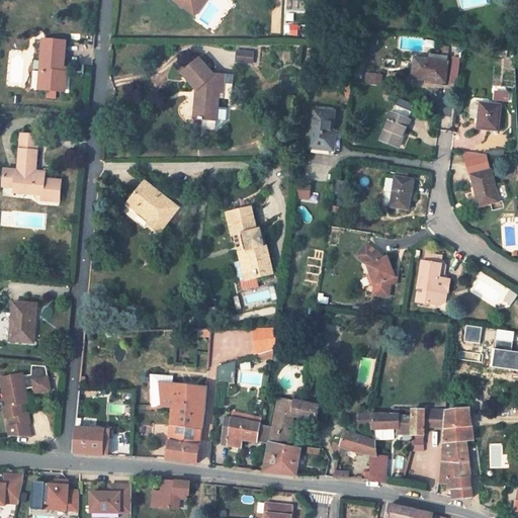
[(196,0),(196,2),(193,0),(187,0),(182,7),(194,15),(204,0),(196,0)]
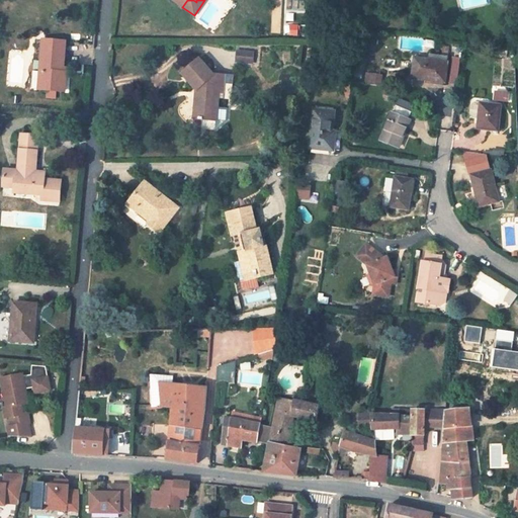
[(63,68),(66,41),(44,39),(40,71),(44,72),(41,89),(64,91),(66,73),(63,73),(63,68)]
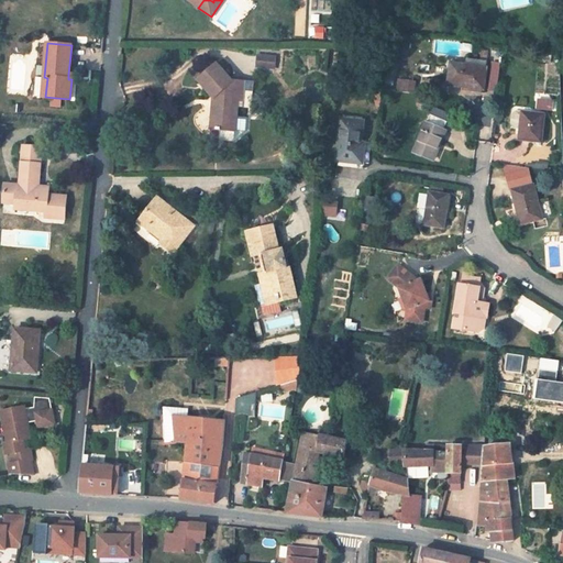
[(484,90),(487,62),(488,53),(483,52),(481,61),(466,59),(465,65),(451,64),(448,85),(484,90)]
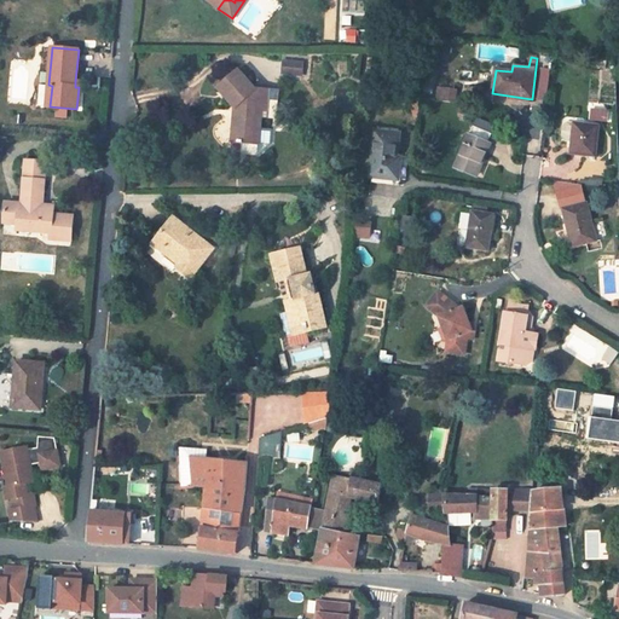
[(283,75),(302,76),(304,63),(284,62),(283,75)]
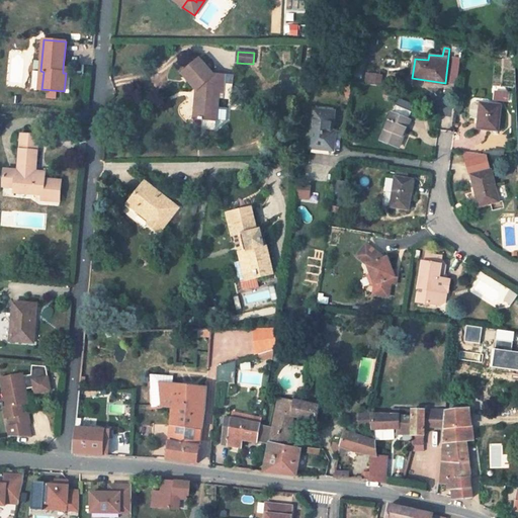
[(217,108),(218,99),(219,85),(224,85),(225,77),(213,76),(199,60),(183,75),(197,90),(200,94),(199,98),(196,98),(194,118),(199,119),(202,120),(201,130),(216,131),(226,121),(227,109),(217,108)]
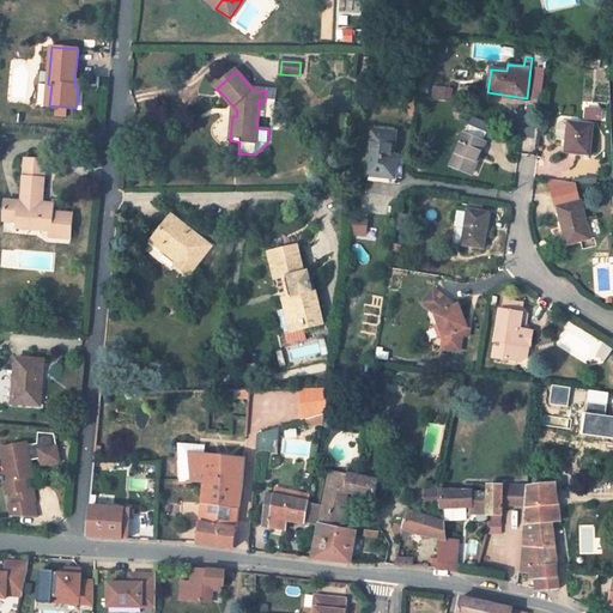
[(451,91),(437,89),(436,101),(450,103),(451,91)]
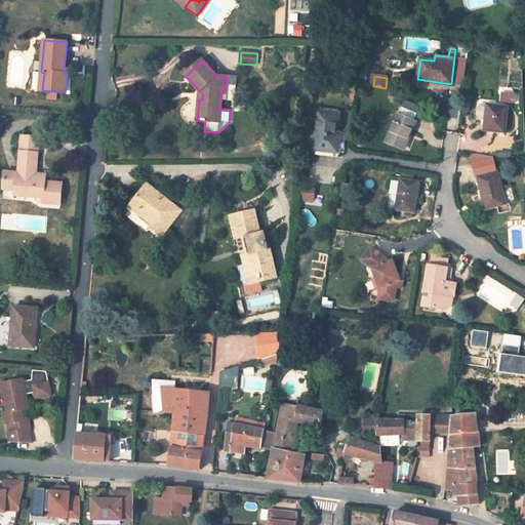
[(234,78),(228,78),(227,86),(221,86),(220,101),(231,102),(234,78)]
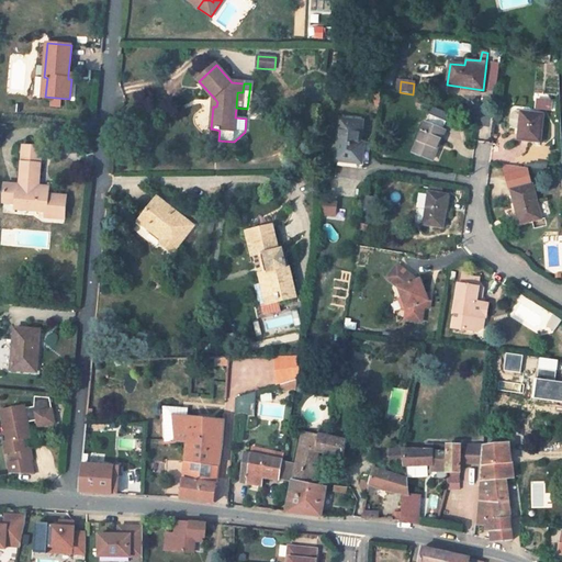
[(536,98),(535,109),(552,111),(553,100),(536,98)]
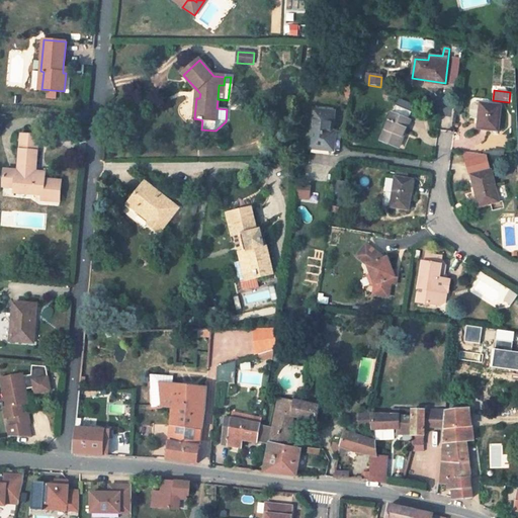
[(472,118),(479,118),(481,104),(481,103),(475,102),(473,103),(471,106),(470,114),(472,118)]
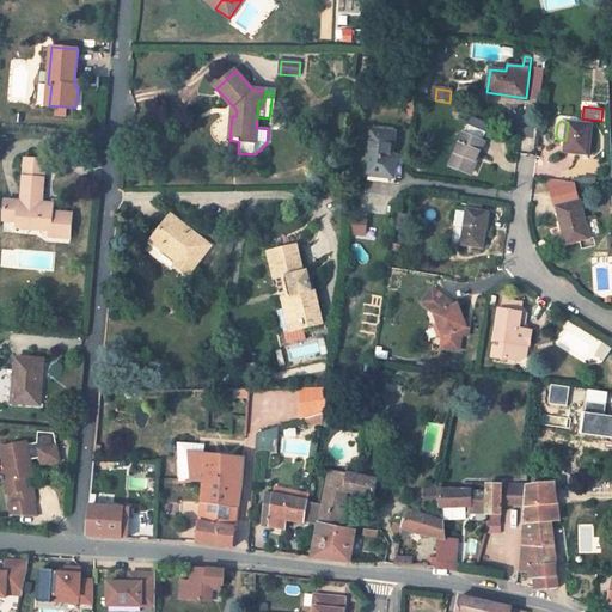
[(592,126),(568,123),(565,140),(564,152),(588,155),(592,126)]
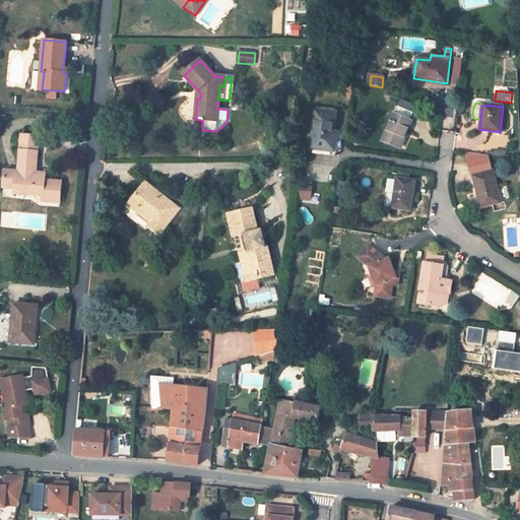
[(409,121),(413,113),(397,107),(394,114),(383,141),(400,148),(405,135),(403,135),(406,129),(407,129),(411,121),(409,121)]
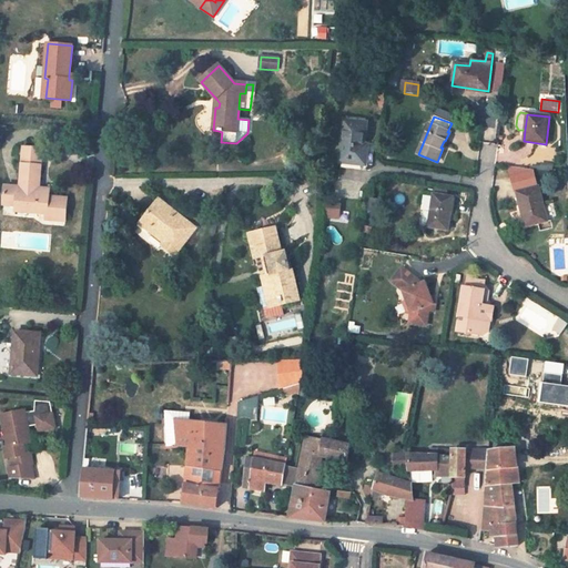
[(341,162),(363,164),(362,170),(368,171),(368,165),(373,165),(374,148),(364,146),(366,124),(345,122),(341,162)]
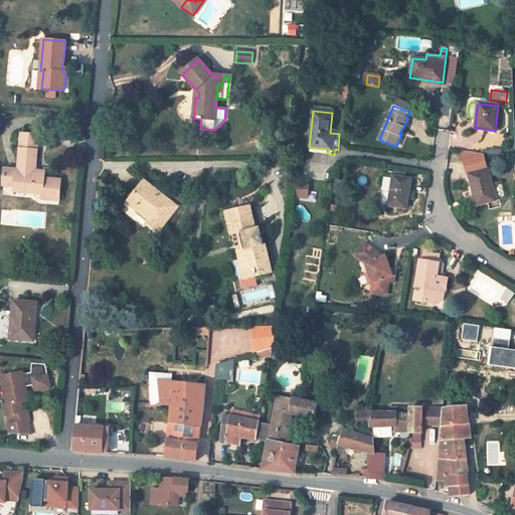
[(60,180),(44,179),(44,172),(40,172),(38,174),(33,174),(29,169),(30,164),(34,161),(34,151),(37,151),(38,135),(21,134),(18,170),(5,169),(3,186),(15,187),(25,187),(25,193),(42,194),(41,199),(50,200),(51,196),(59,196),(60,180)]
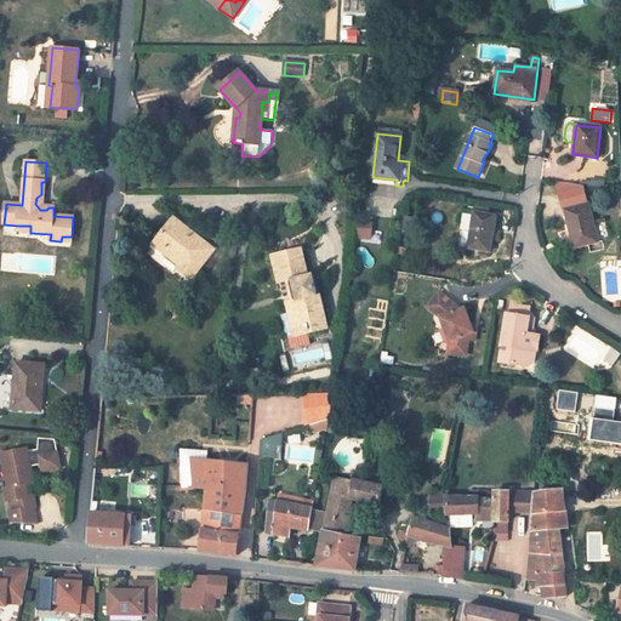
[(582,187),(557,183),(563,209),(587,204),(582,187)]
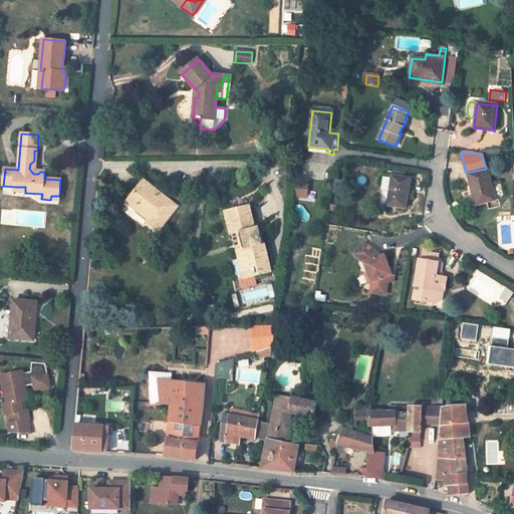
[(36,171),(36,161),(34,161),(30,164),(29,169),(33,174),(38,174),(40,172),(36,171)]
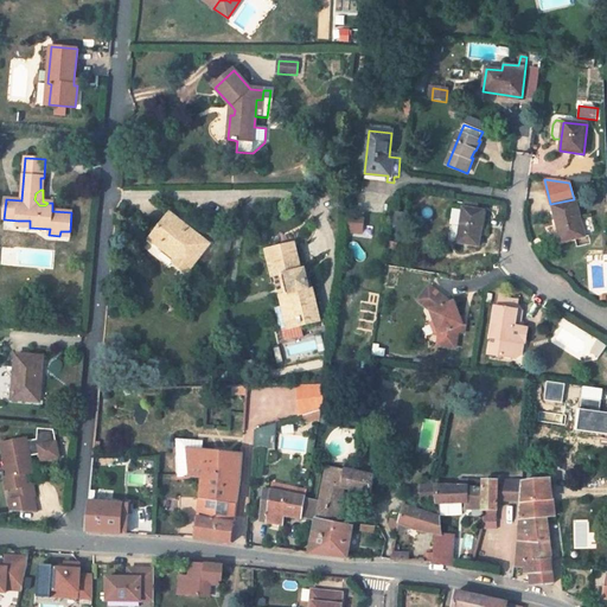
[(561,243),(586,237),(576,199),(551,205),(561,243)]
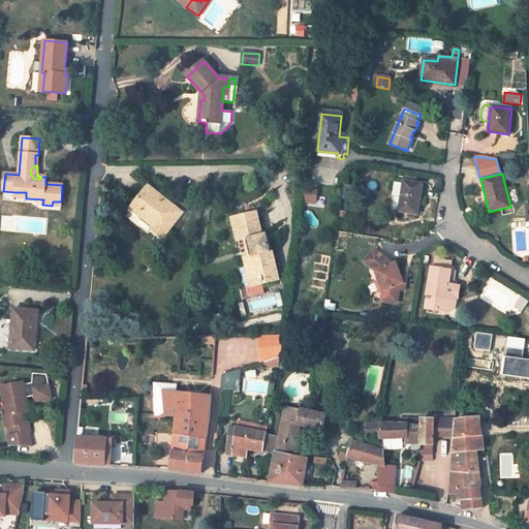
[(399,212),(417,215),(422,184),(403,181),(399,212)]
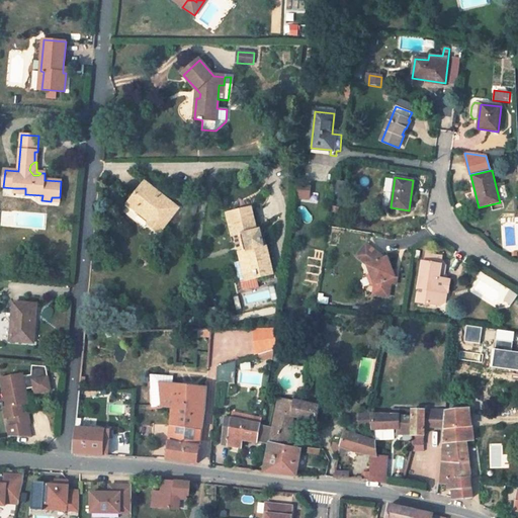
[(149,186),(145,182),(131,200),(139,206),(140,206),(153,217),(147,225),(159,234),(178,208),(153,189),(149,186)]
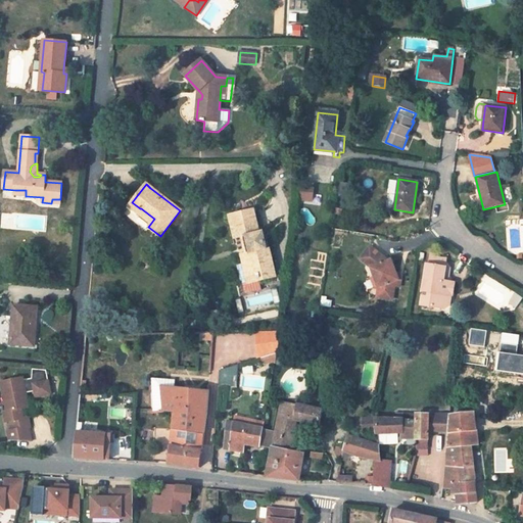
[(140,208),(132,202),(129,206),(136,214),(140,208)]
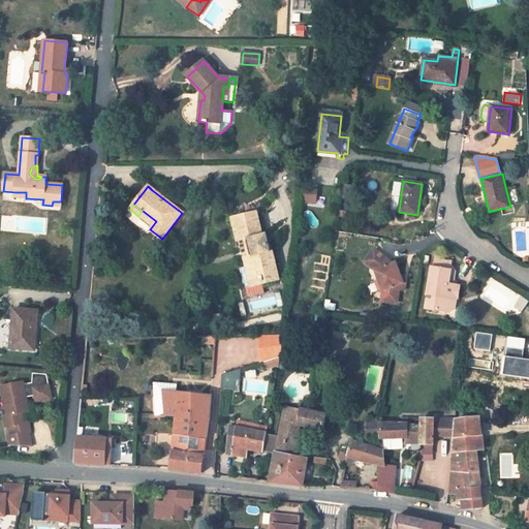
[(150,229),(156,221),(143,211),(138,216),(141,226),(148,232),(150,229)]
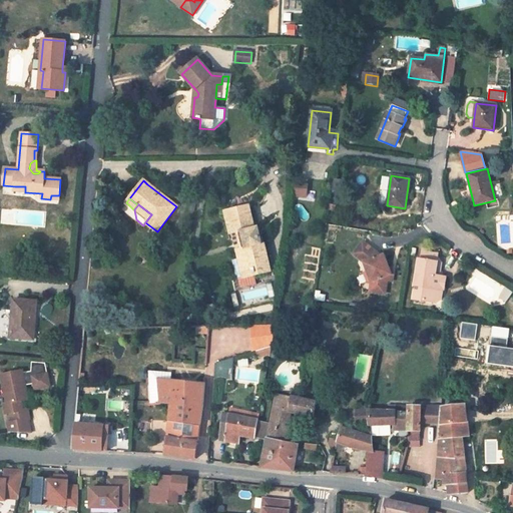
[(248,206),(226,211),(231,234),(237,233),(241,232),(244,247),(241,248),(244,261),(246,269),(251,268),(253,276),(271,272),(264,243),(262,243),(258,227),(254,228),(248,206)]
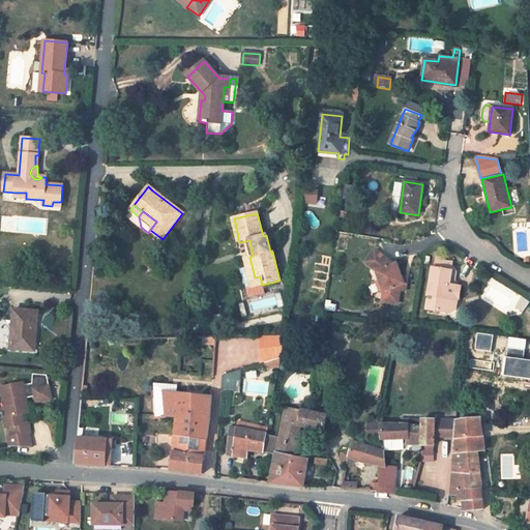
[(375,249),(364,262),(376,272),(380,282),(383,290),(384,292),(382,301),(398,304),(400,290),(405,291),(406,285),(404,284),(396,264),(393,265),(375,249)]
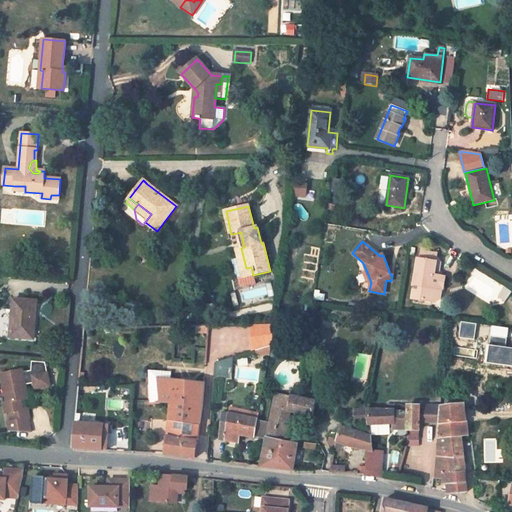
[(238,262),(244,260),(241,248),(236,249),(238,262)]
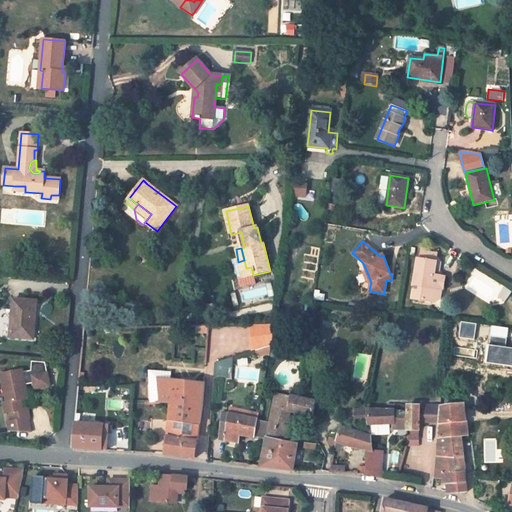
[(428,250),(422,249),(420,259),(432,261),(433,254),(427,253),(428,250)]
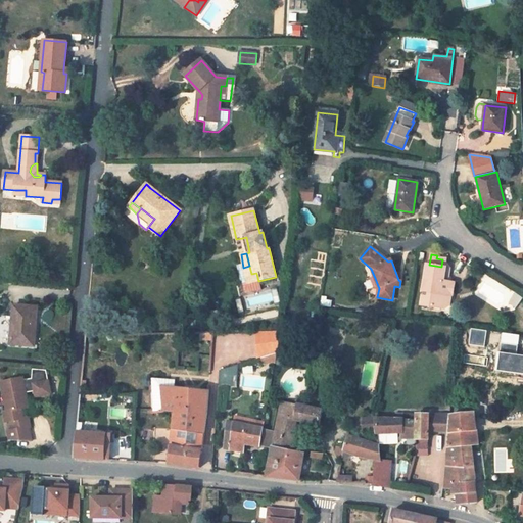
[(422,291),(424,292),(421,305),(439,308),(444,306),(446,295),(453,296),(455,283),(443,281),(445,267),(441,267),(429,265),(427,265),(422,291)]
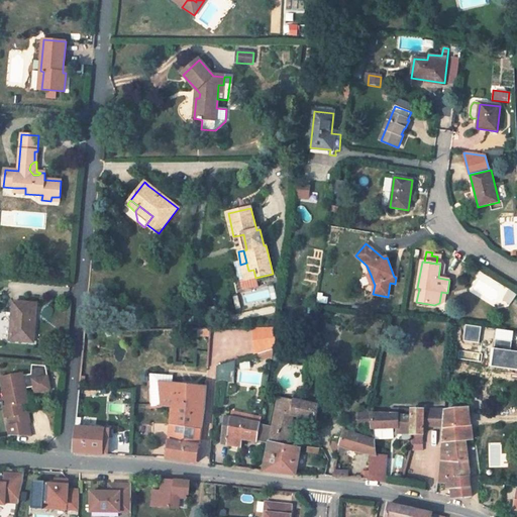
[(253,270),(248,271),(246,263),(240,265),(238,265),(242,280),(244,280),(245,280),(245,283),(256,281),(255,278),(253,270)]
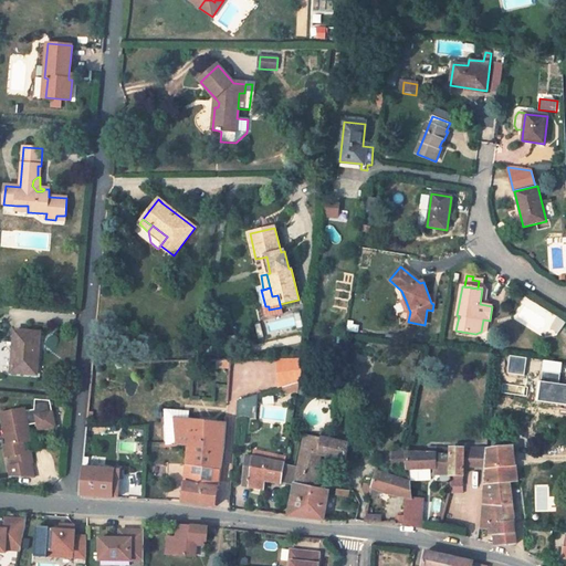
[(409,310),(406,301),(400,303),(405,312),(409,310)]
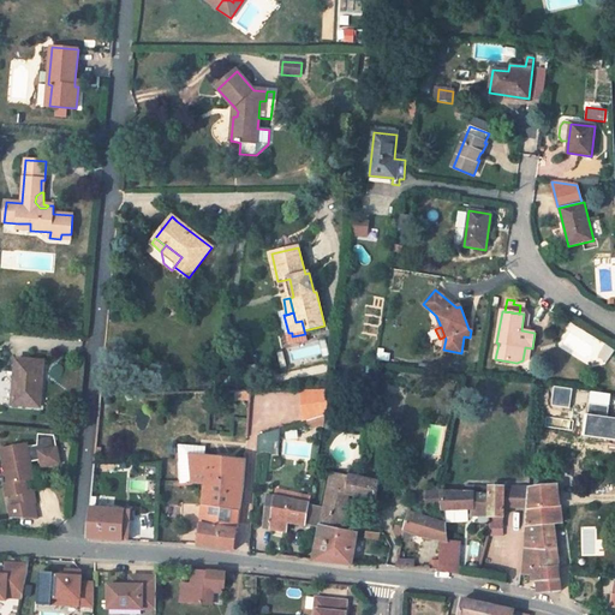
[(329,358),(324,338),(285,348),(290,366),(329,358)]
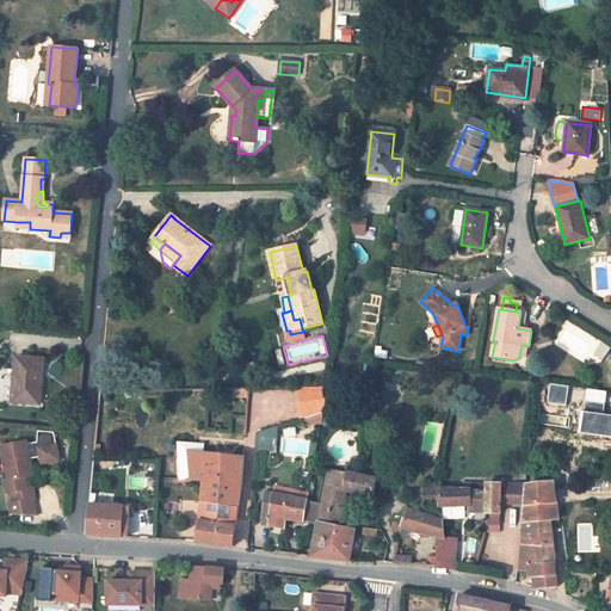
[(608,352),(608,346),(603,343),(597,345),(597,352),(602,355),(608,352)]
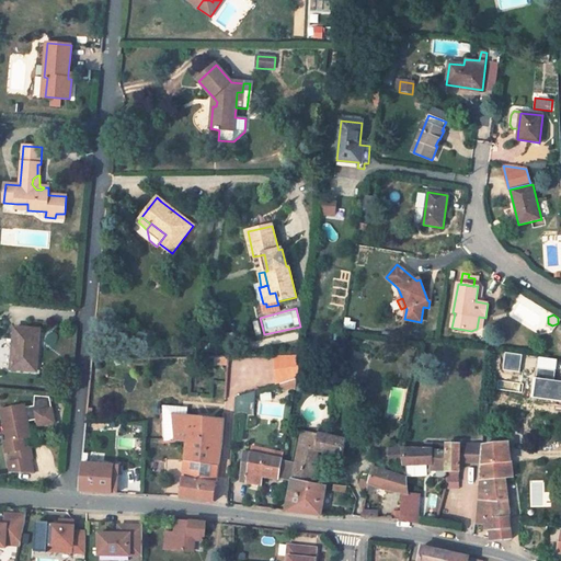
[(343,329),(356,330),(356,324),(350,323),(350,320),(345,319),(343,329)]
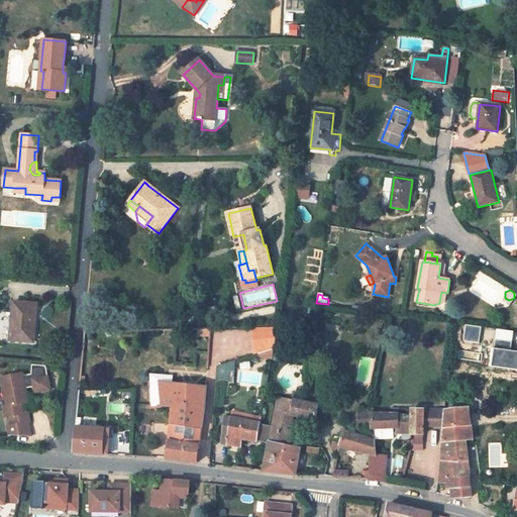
[(36,304),(14,302),(10,340),(23,341),(24,332),(34,333),(35,319),(33,319),(34,315),(35,315),(36,304)]
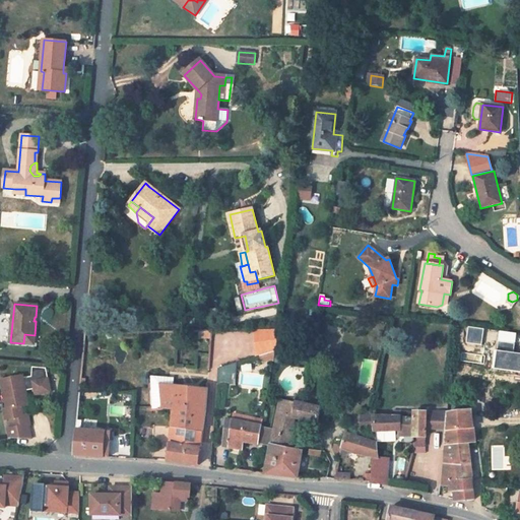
[(280,330),(255,331),(257,356),(276,351),(278,350),(280,330)]
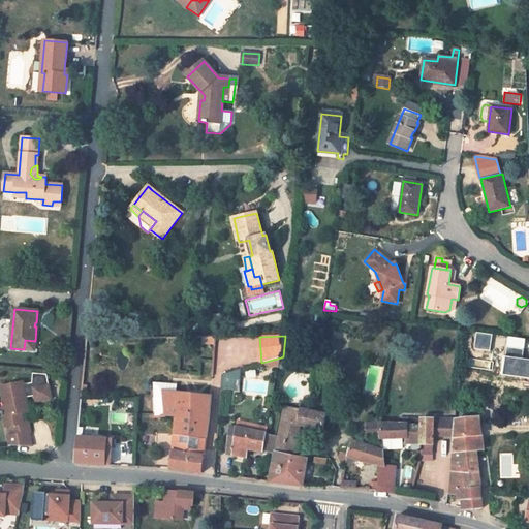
[(35,341),(25,340),(24,349),(34,350),(35,341)]
